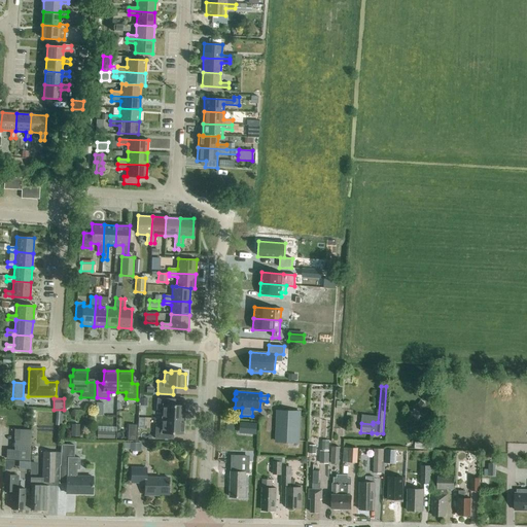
[(172,399),(156,398),(156,405),(163,406),(162,419),(183,420),(184,407),(172,406),(172,399)]
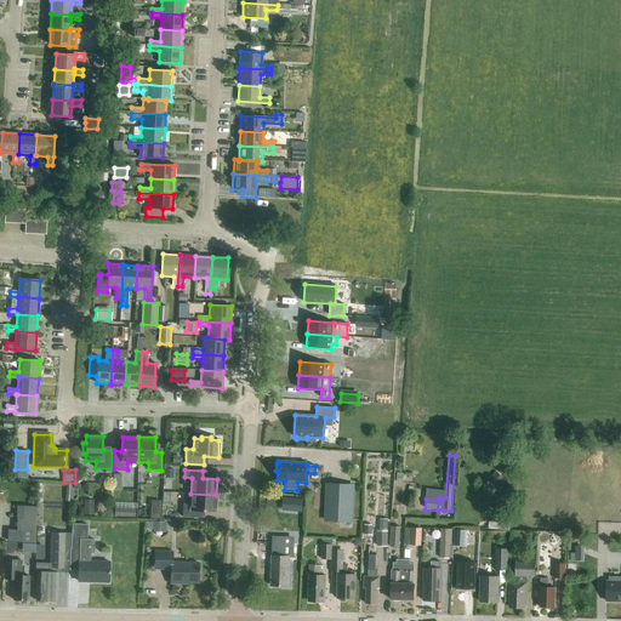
[(496,472),(489,480),(496,488),(503,479),(496,472)]
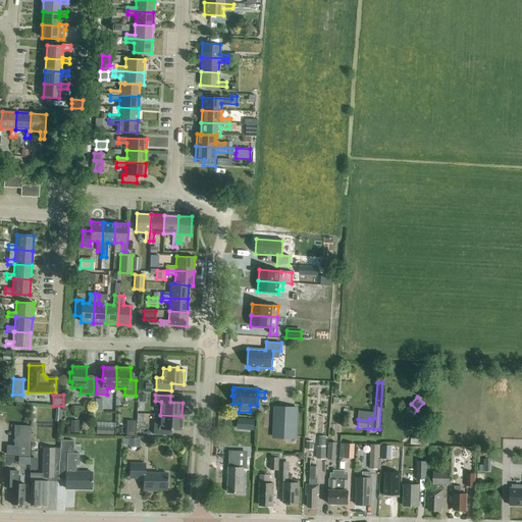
[(274,438),(295,439),(297,408),(275,407),(274,438)]
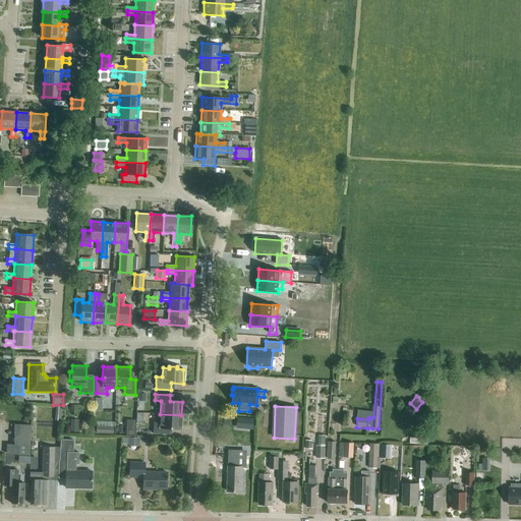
[(181,415),(160,414),(160,422),(154,422),(153,433),(168,435),(169,428),(180,429),(181,415)]
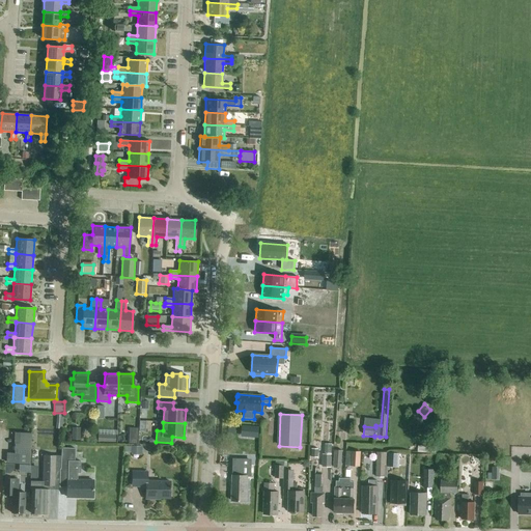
[(258,426),(249,425),(248,437),(257,437),(258,426)]
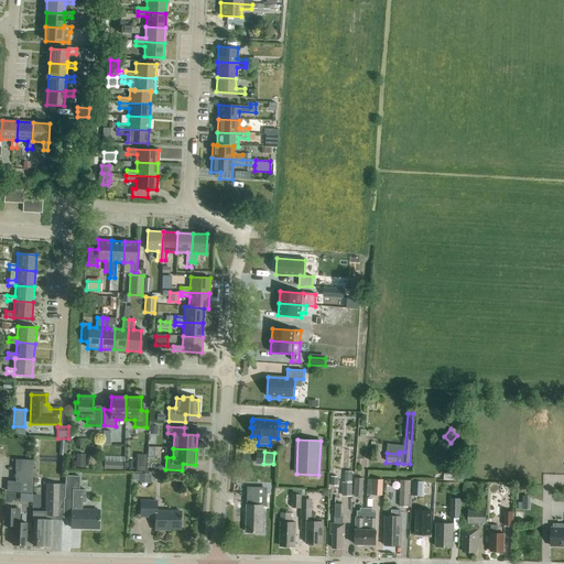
[(85,468),(85,455),(76,454),(76,467),(85,468)]
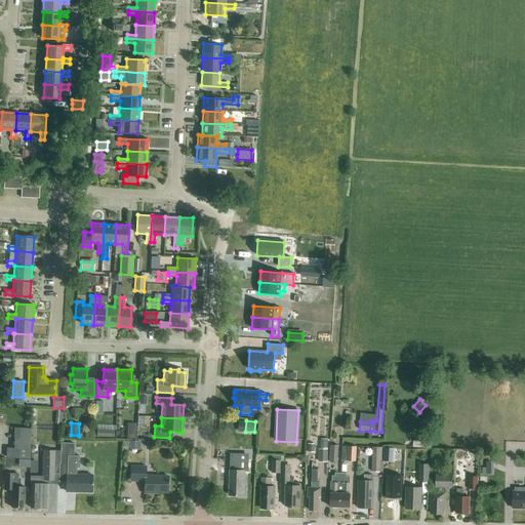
[(6,459),(30,460),(31,429),(14,428),(13,439),(14,439),(13,448),(6,448),(6,459)]
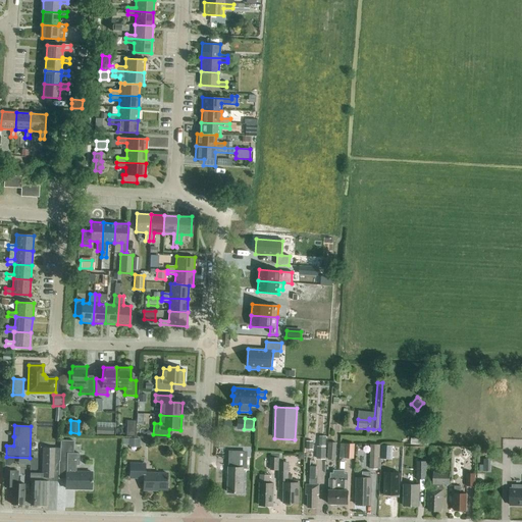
[(254,453),(254,436),(246,436),(245,453),(254,453)]
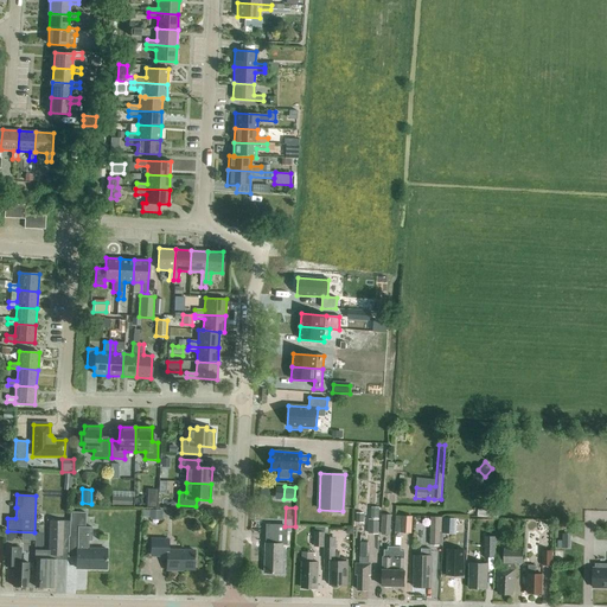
[(161,521),(161,510),(149,510),(149,517),(149,521),(161,521)]
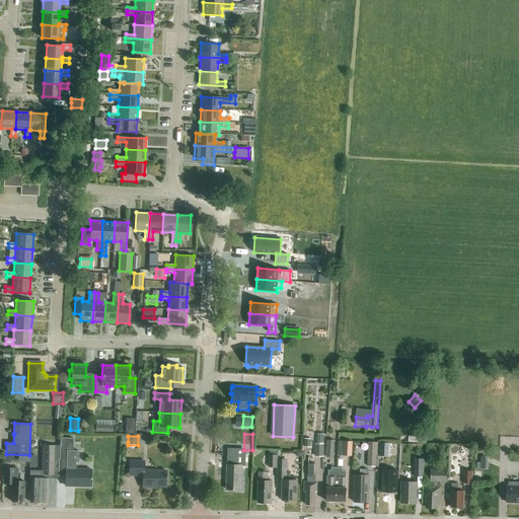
[(58,459),(58,460),(58,476),(66,476),(65,487),(90,487),(90,469),(75,469),(75,462),(78,462),(79,451),(73,451),(73,438),(61,438),(60,459),(58,459)]
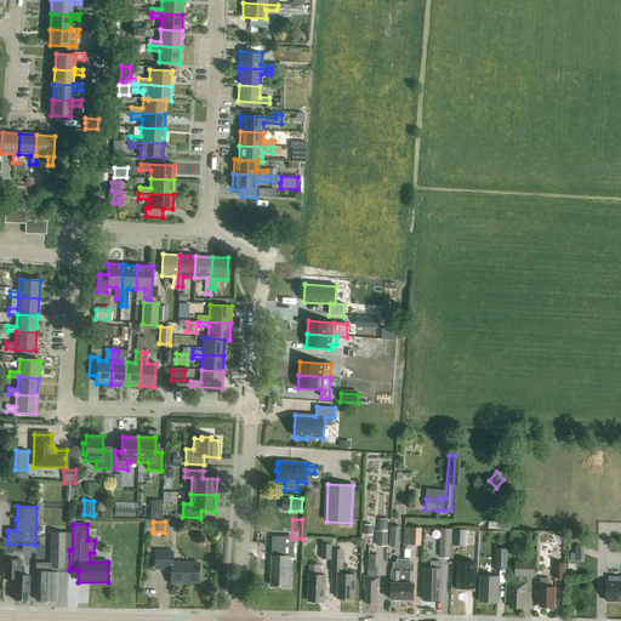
[(391,547),(400,548),(400,528),(392,527),(391,547)]
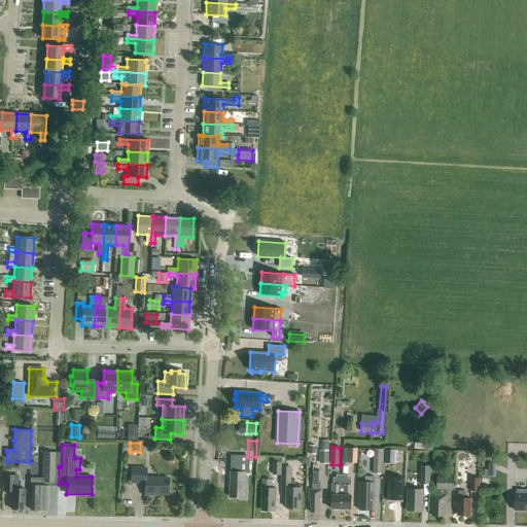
[(349,463),(358,463),(358,449),(349,448),(349,463)]
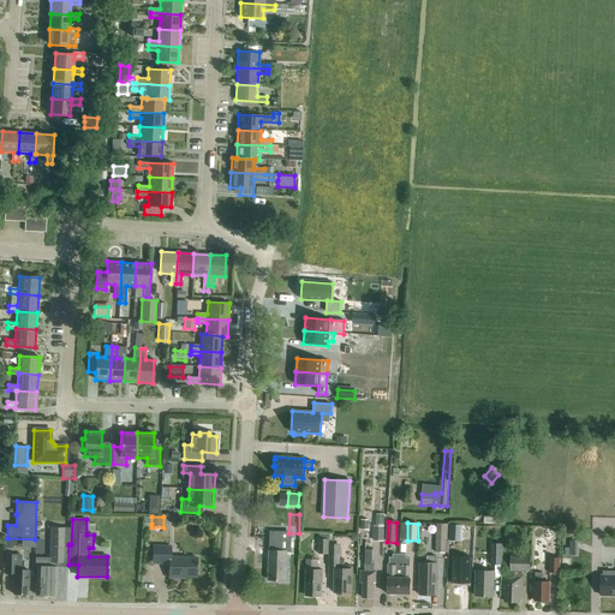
[(449,525),(448,541),(461,542),(463,526),(449,525)]
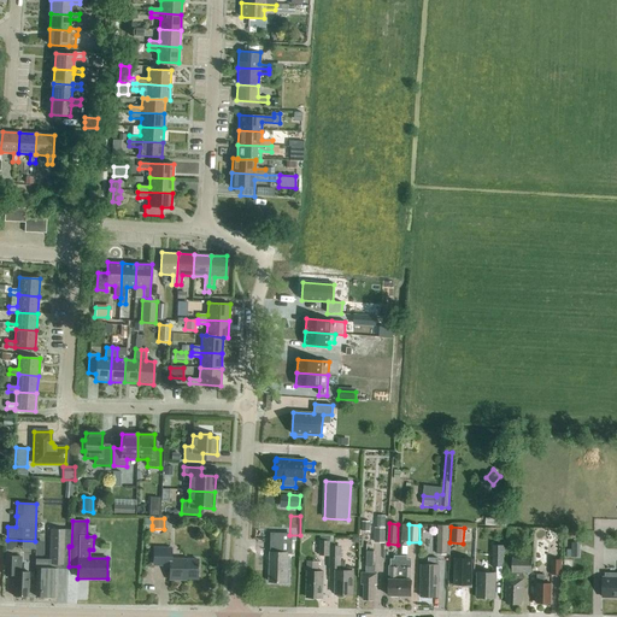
[(375,544),(385,544),(386,528),(375,528),(375,544)]
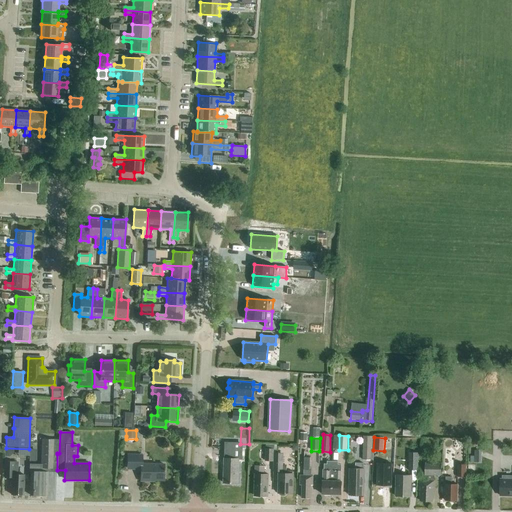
[(47,496),(47,472),(47,468),(53,469),(54,440),(42,439),(41,465),(29,464),(29,472),(30,472),(30,495),(38,495),(39,497),(44,497),(45,496),(47,496)]
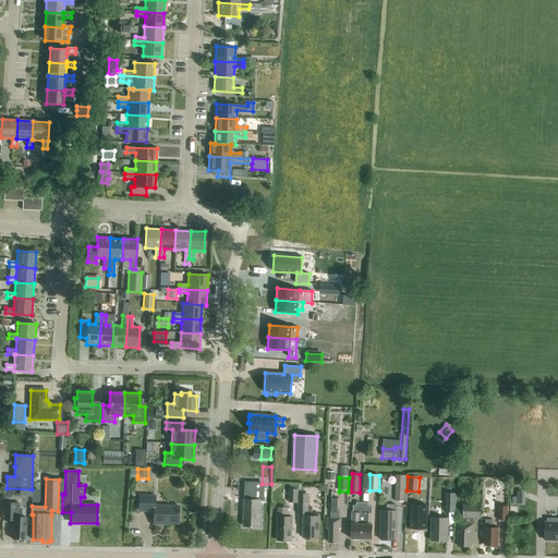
[(299,490),(299,485),(290,485),(290,489),(289,489),(289,504),(298,504),(299,499),(299,494),(299,490)]
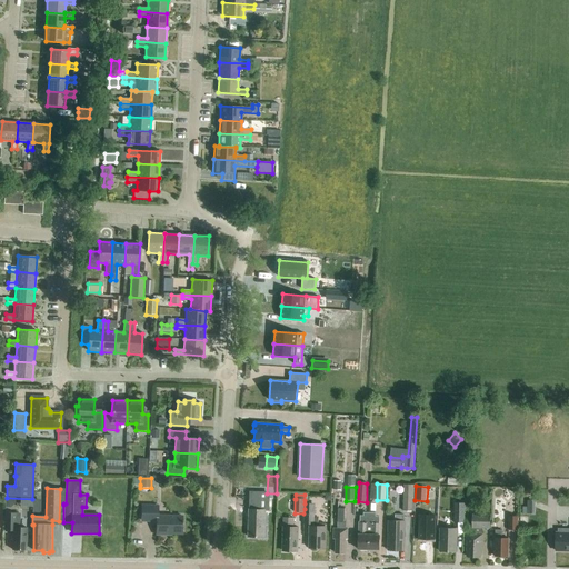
[(403,511),(412,512),(412,498),(403,498),(403,511)]
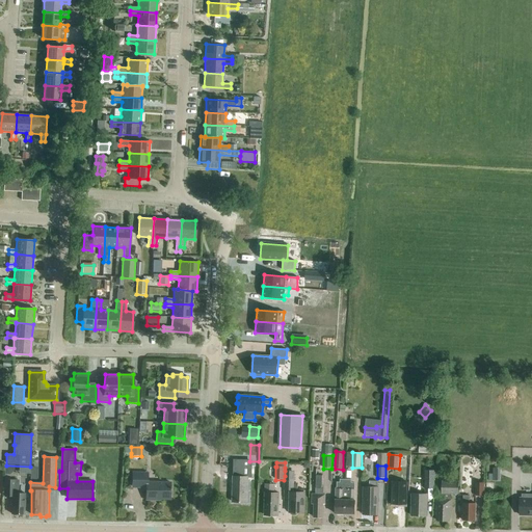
[(233,477),(232,502),(247,503),(248,478),(251,478),(251,468),(238,468),(238,477),(233,477)]
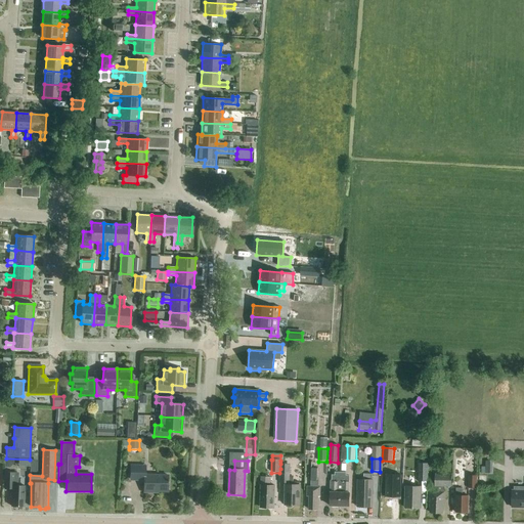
[(279,473),(279,483),(286,483),(285,505),(286,505),(286,506),(288,508),(290,508),(293,507),(293,506),(299,506),(300,483),(293,483),(293,478),(290,478),(290,464),(280,464),(280,469),(279,473)]
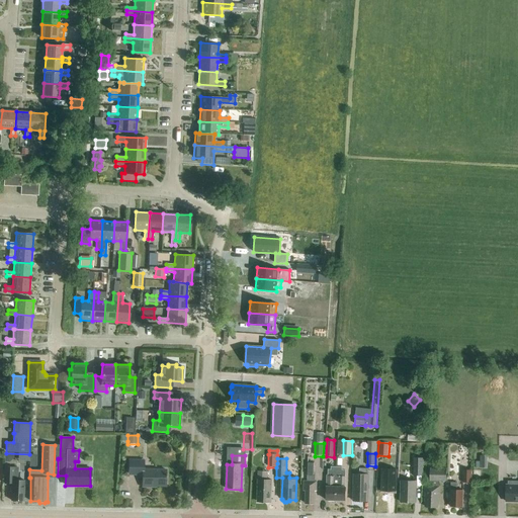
[(413,476),(423,477),(423,458),(414,458),(413,476)]
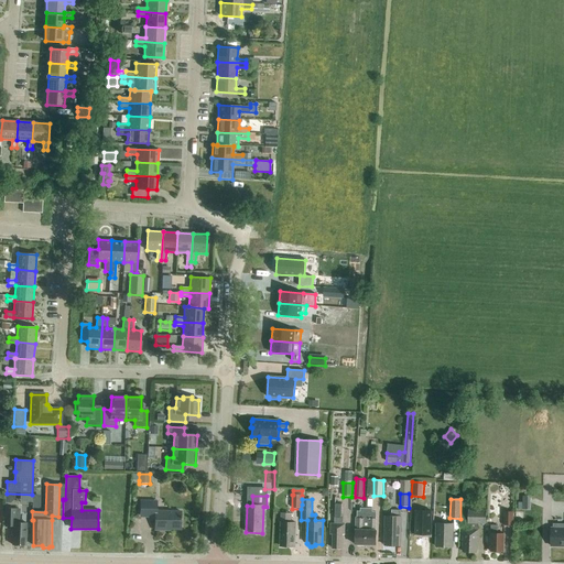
[(156,501),(149,501),(140,501),(139,517),(154,517),(154,530),(164,530),(164,529),(181,529),(181,511),(156,511),(156,501)]
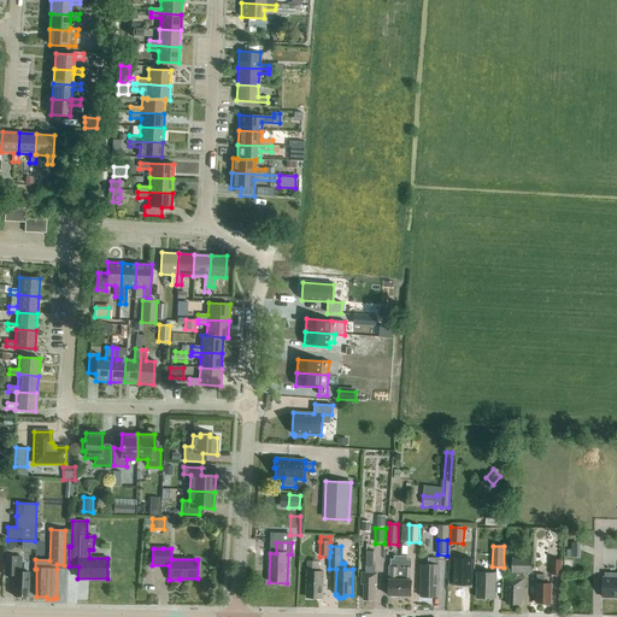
[(5,557),(5,575),(5,576),(13,576),(13,597),(28,597),(29,573),(19,573),(19,557),(5,557)]
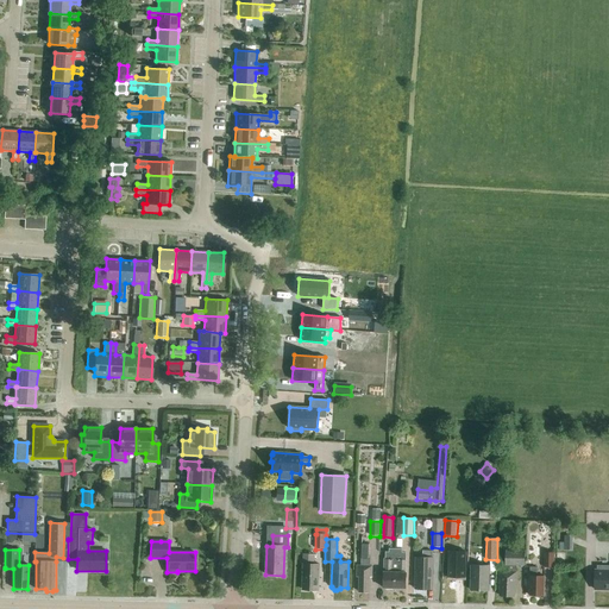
[(395,572),(395,550),(389,550),(389,553),(385,553),(385,559),(384,559),(383,572),(383,588),(394,589),(395,572)]
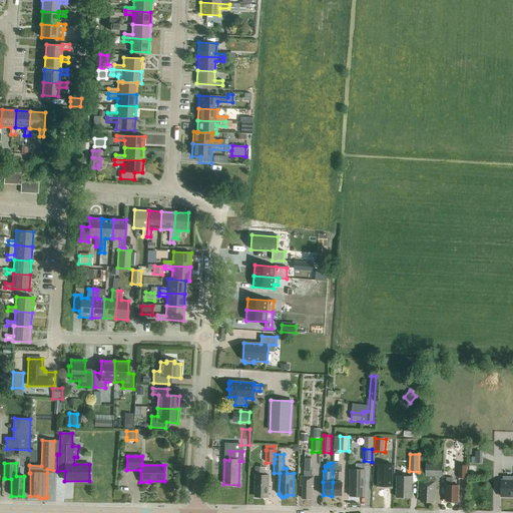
[(333,463),(333,482),(332,496),(342,496),(342,483),(342,472),(342,466),(339,466),(339,463),(333,463)]
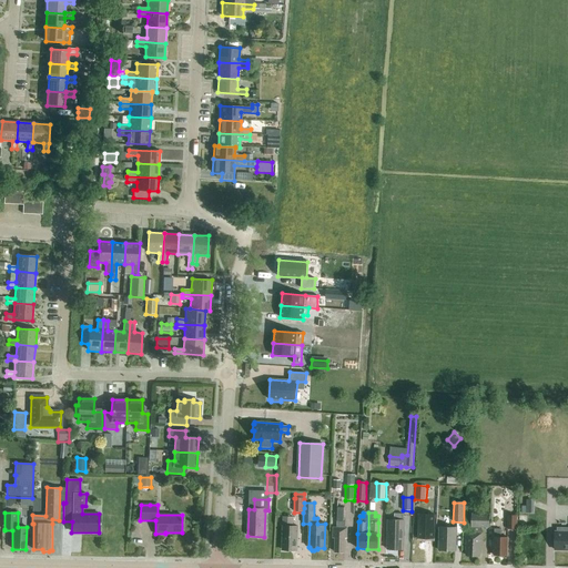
[(387,549),(403,550),(404,520),(403,520),(403,515),(394,514),(394,520),(387,520),(387,549)]
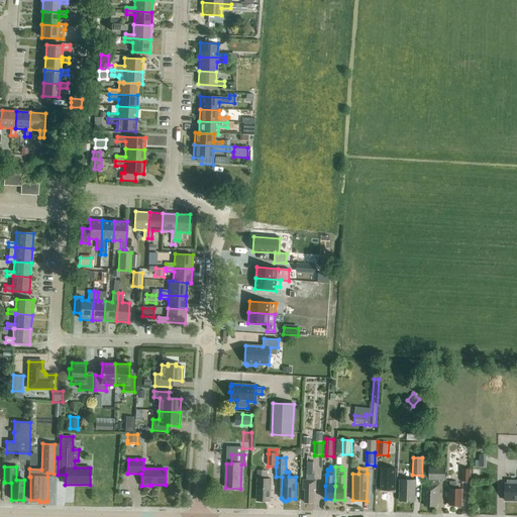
[(381,476),(381,489),(396,490),(396,468),(382,468),(382,476),(381,476)]
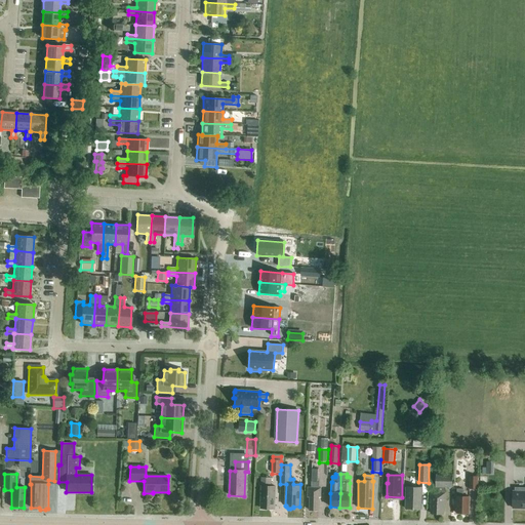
[(436,476),(436,492),(430,492),(430,506),(431,506),(431,514),(444,514),(444,506),(445,506),(445,488),(451,488),(452,476),(436,476)]
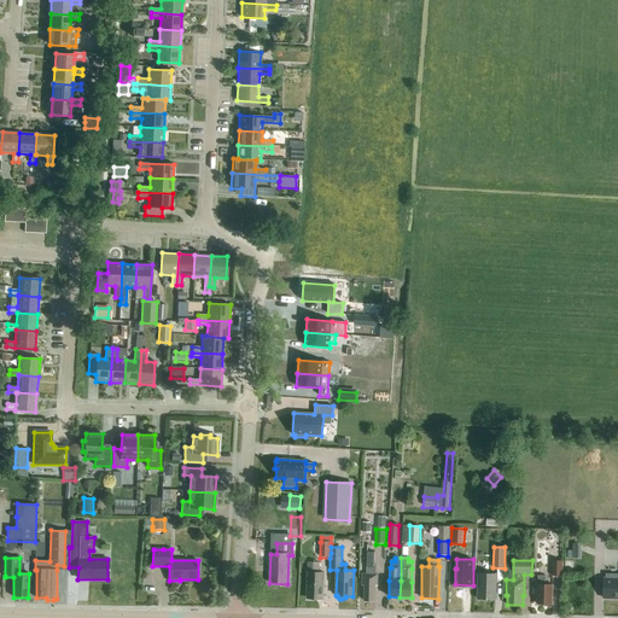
[(308,563),(307,572),(307,588),(308,589),(307,599),(322,600),(322,589),(324,588),(324,573),(319,573),(319,563),(308,563)]
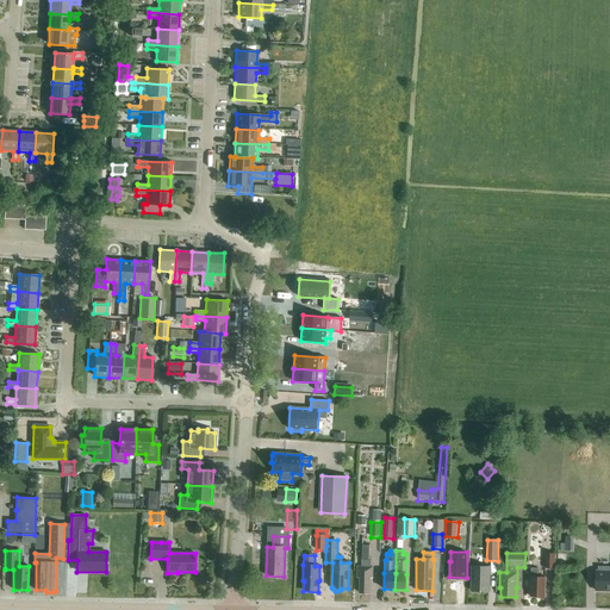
[(372,579),(373,567),(371,567),(371,560),(361,560),(361,567),(358,567),(358,578),(360,578),(359,593),(369,593),(369,579),(372,579)]
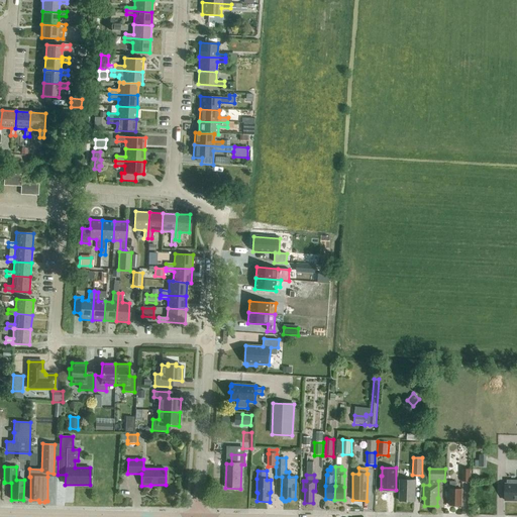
[(400,501),(414,502),(415,481),(400,480),(400,501)]
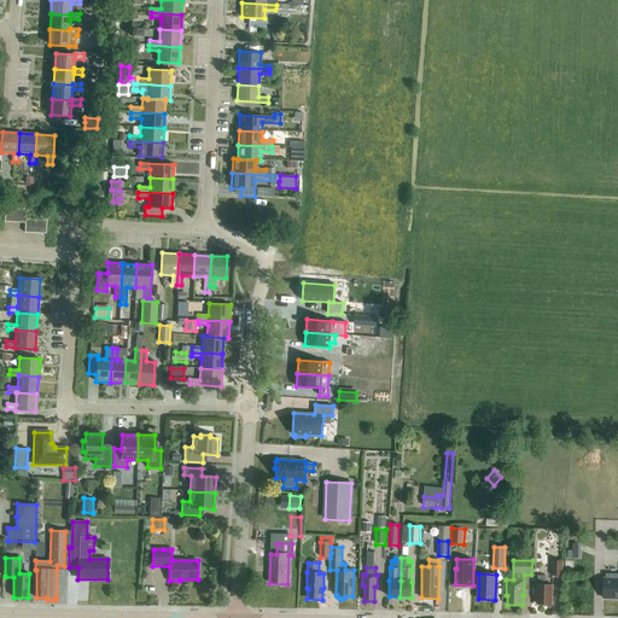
[(604,578),(604,599),(617,599),(617,573),(606,573),(606,578),(604,578)]
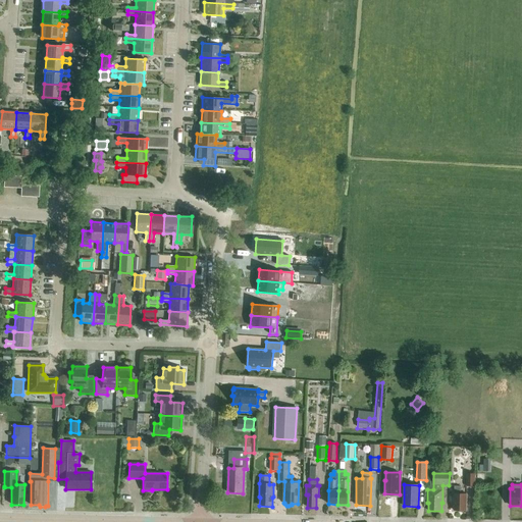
[(464,511),(466,511),(466,494),(460,494),(461,486),(455,486),(454,493),(454,511),(460,511),(461,512),(463,512),(464,511)]
